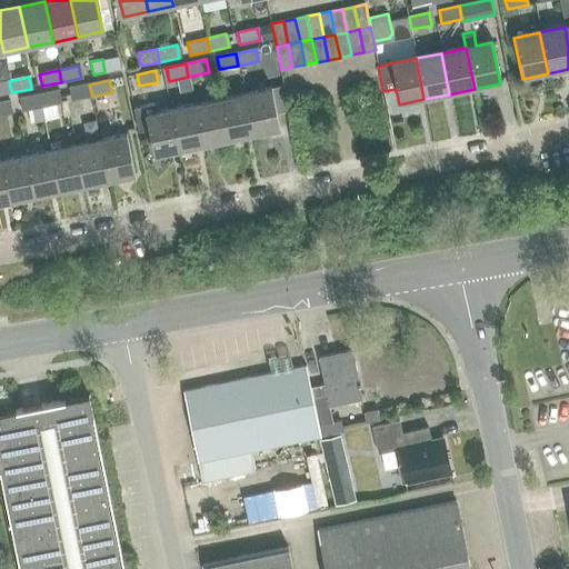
[(9,81),(0,82),(0,95),(11,92),(9,81)]
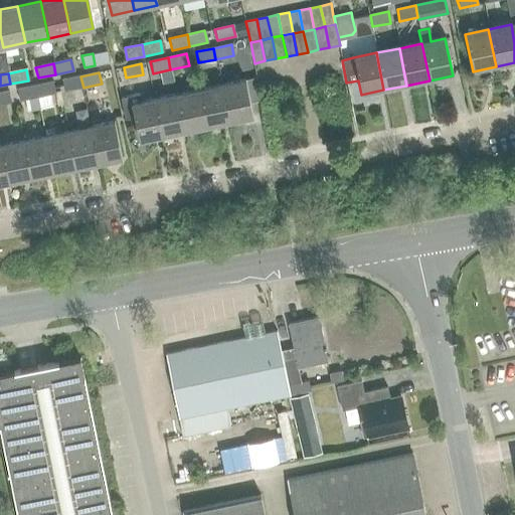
[(64,92),(83,88),(80,76),(62,80),(64,92)]
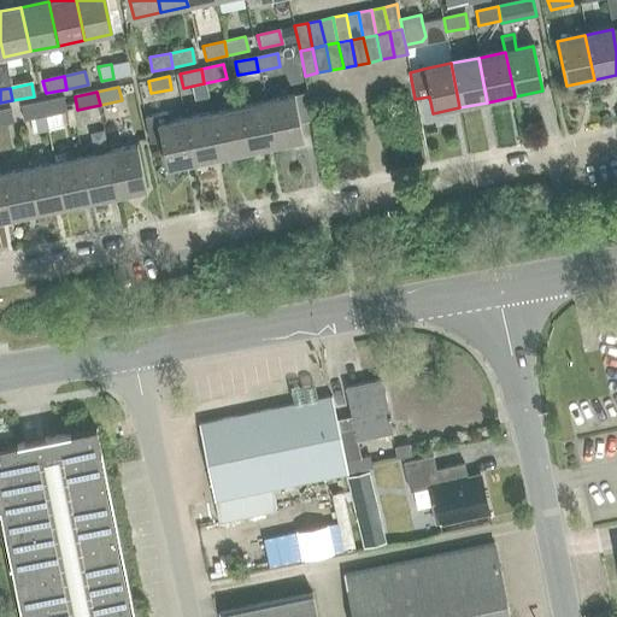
[(293,97),(265,103),(275,147),(301,141),(298,125),(293,98),(293,97)]
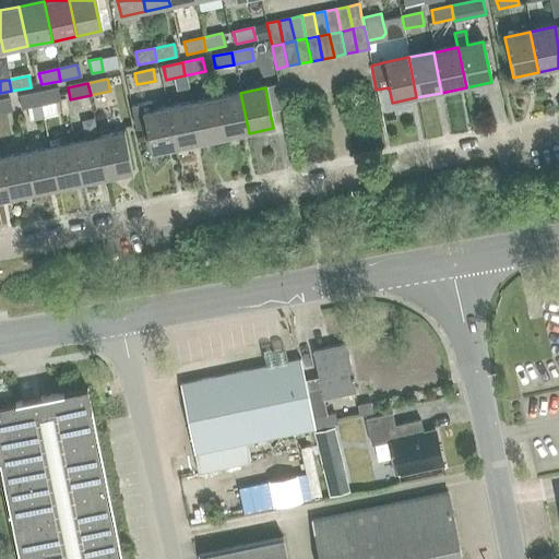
[(58,90),(37,94),(39,105),(60,100),(58,90)]
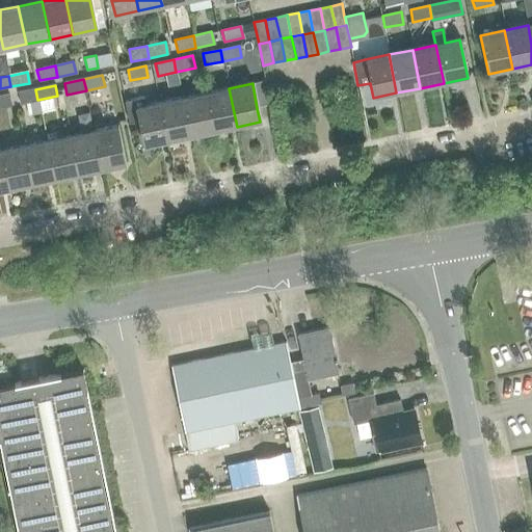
[(213,131),(237,127),(229,88),(205,94),(213,131)]
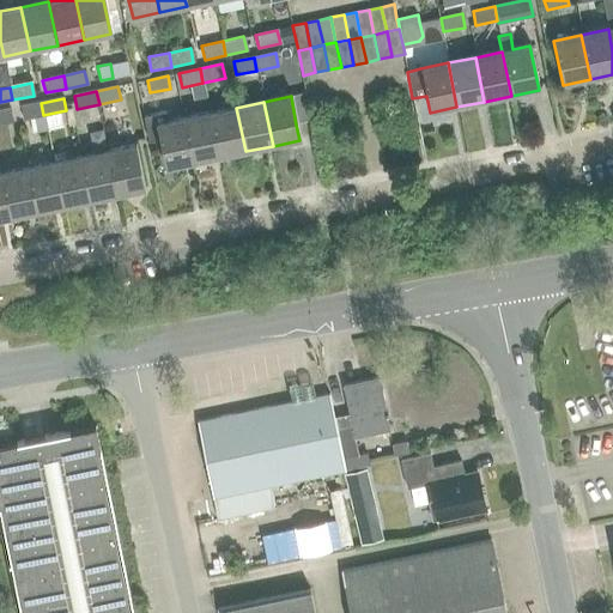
[(22,107),(24,120),(43,115),(41,103),(22,107)]
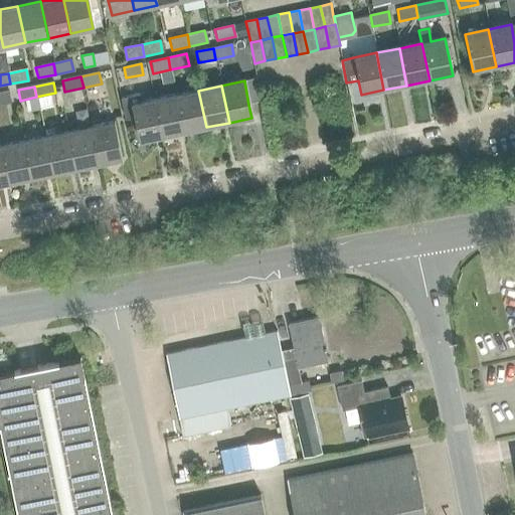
[(176,95),(183,132),(206,127),(198,91),(176,95)]
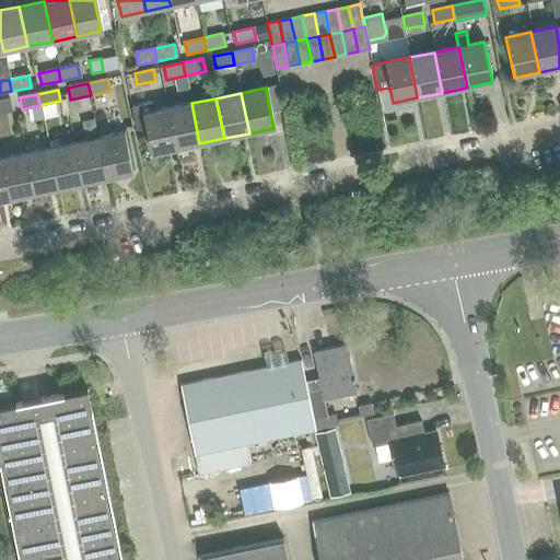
[(10,100),(0,101),(0,113),(12,111),(10,100)]
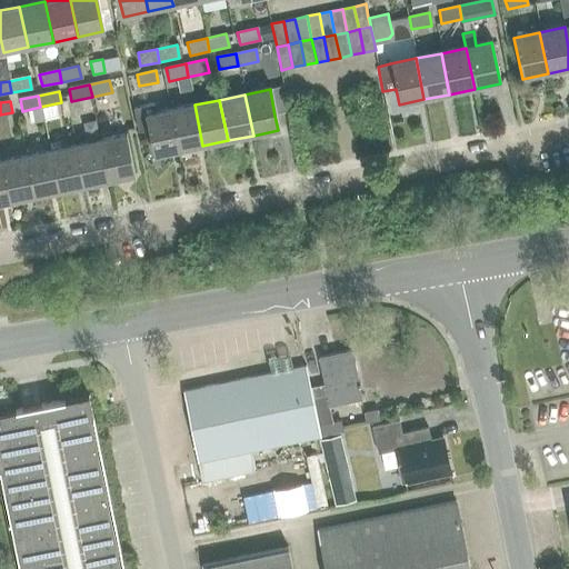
[(170,110),(156,113),(153,105),(132,109),(138,132),(147,130),(152,157),(178,151),(170,110)]
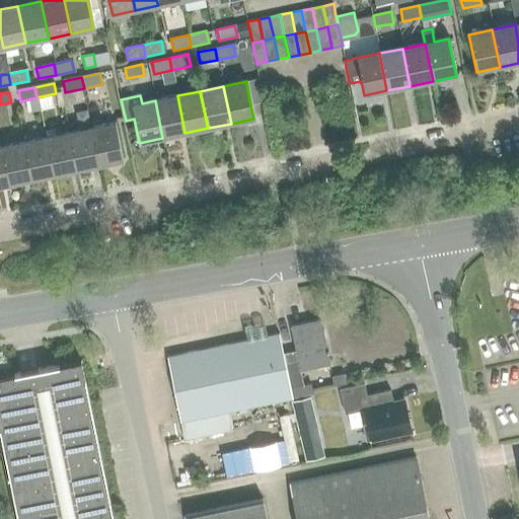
[(184,133),(177,95),(155,100),(162,138),(184,133)]
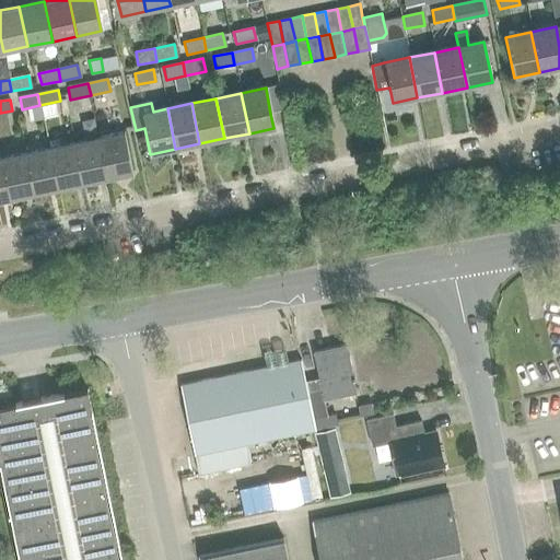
[(98,138),(107,178),(131,173),(123,132),(98,138)]
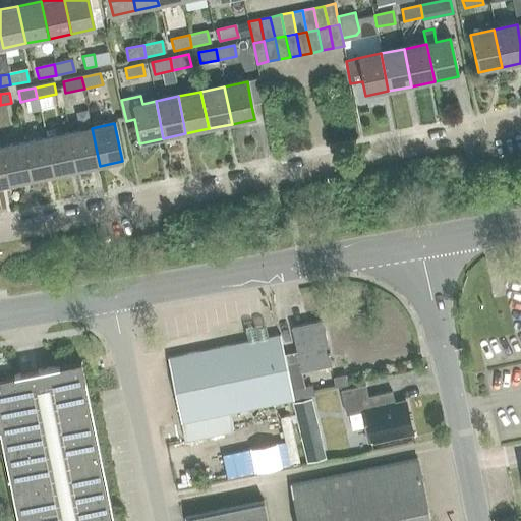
[(68,133),(76,170),(100,166),(92,128),(68,133)]
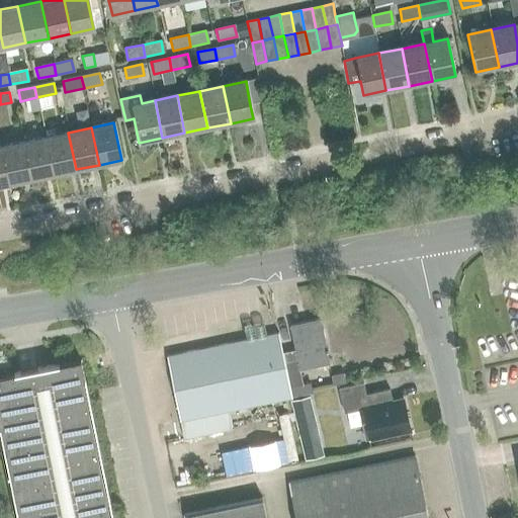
[(46,137),(53,174),(76,169),(68,133),(46,137)]
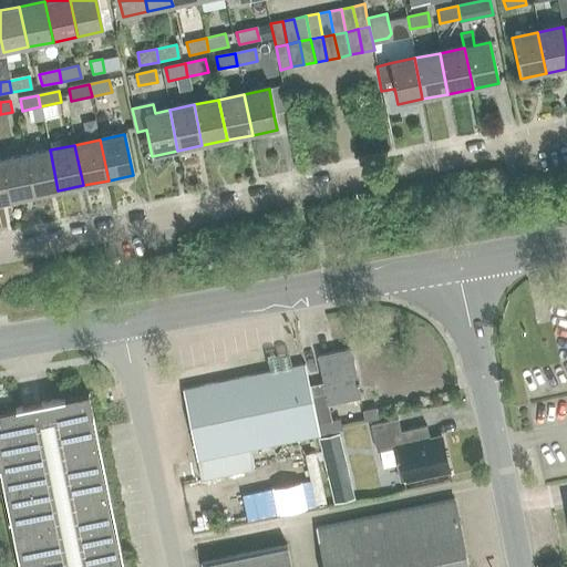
[(33,196),(58,191),(50,150),(24,155),(33,196)]
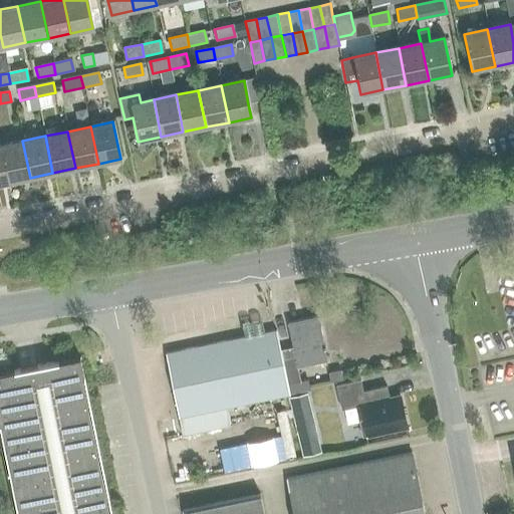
[(30,178),(22,141),(0,146),(0,149),(7,183),(30,178)]
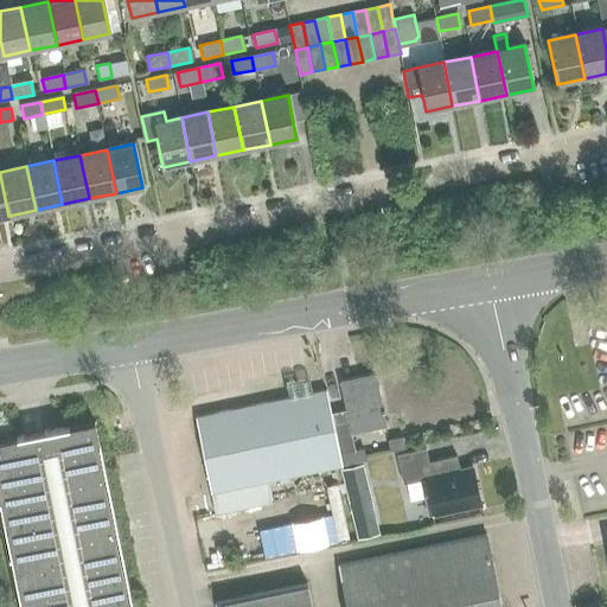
[(339,382),(347,422),(334,426),(340,453),(356,451),(351,428),(366,425),(368,429),(385,426),(375,375),(339,382)]
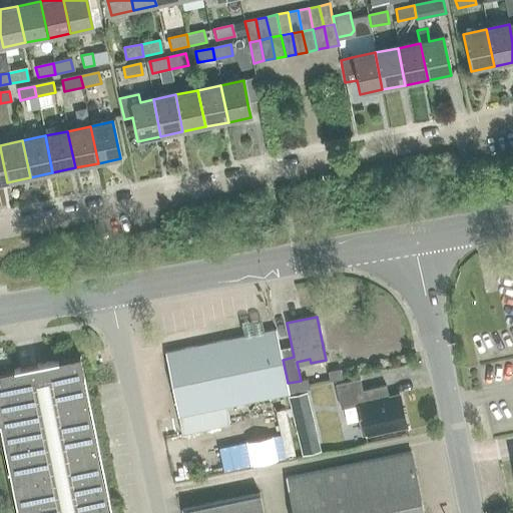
[(244,337),(166,353),(178,416),(180,426),(182,435),(231,425),(230,424),(227,406),(289,393),(276,331),(253,335),(251,323),(241,325),(244,337)]
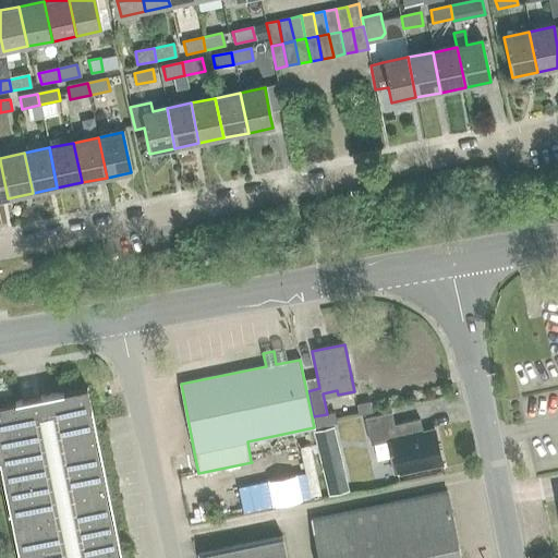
[(122,557),(87,388),(0,405),(0,469),(19,557),(122,557)]
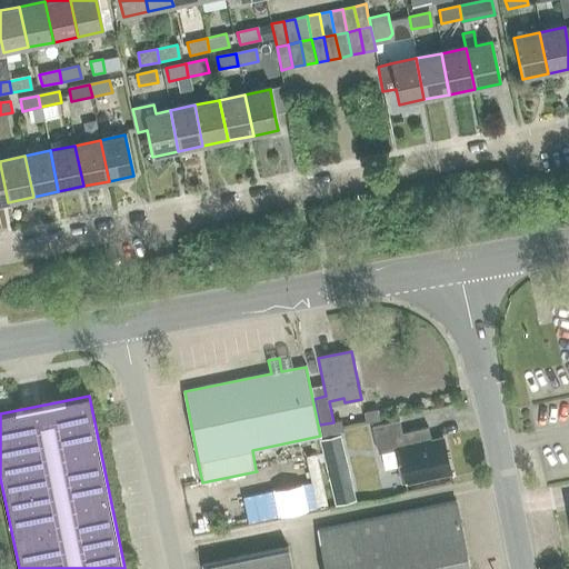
[(380,419),(377,409),(363,411),(366,422),(380,419)]
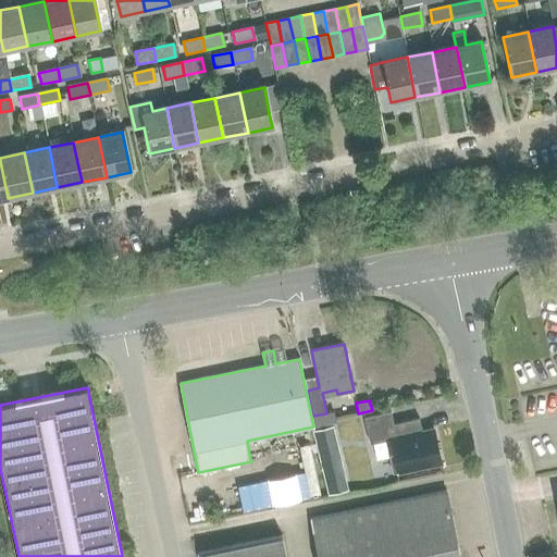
[(337,422),(334,411),(326,413),(312,416),(314,428),(337,422)]
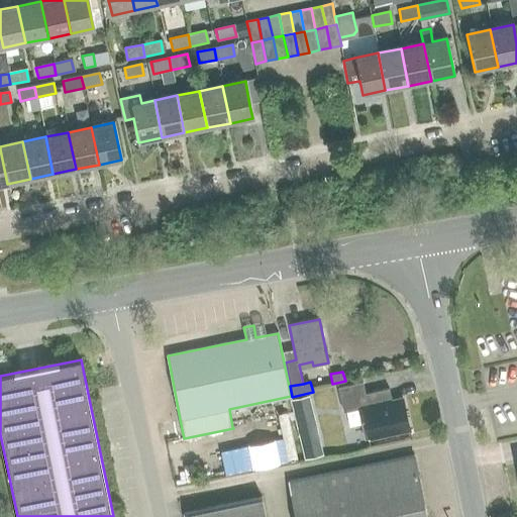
[(365,438),(408,429),(401,399),(391,402),(388,389),(365,394),(362,383),(338,388),(343,412),(363,408),(366,422),(362,423),(365,438)]
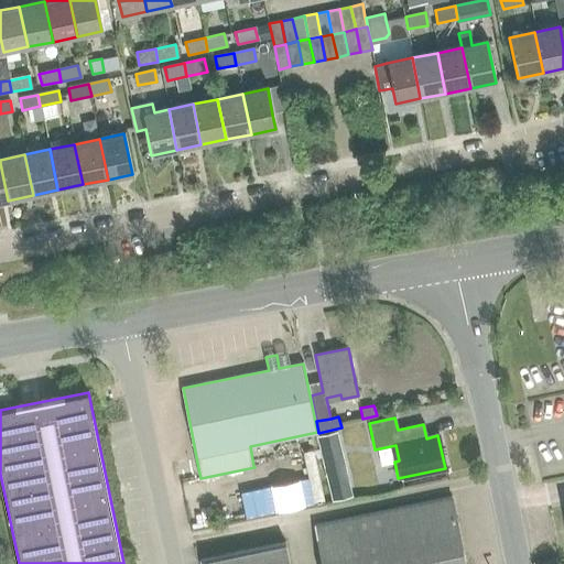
[(355,496),(339,431),(318,436),(334,500),(355,496)]
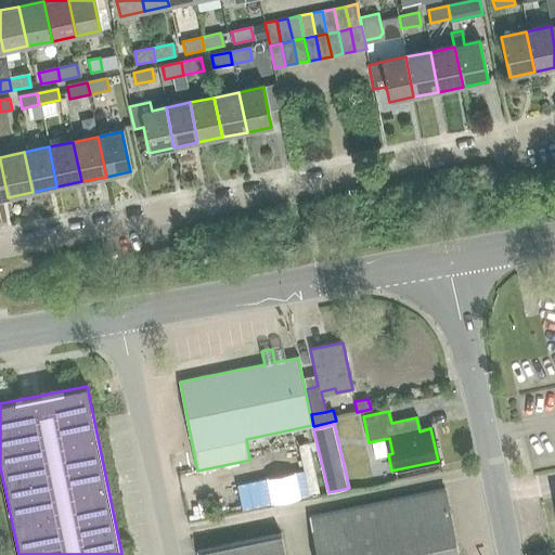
[(457,554),(444,489),(311,517),(319,554),(457,554)]
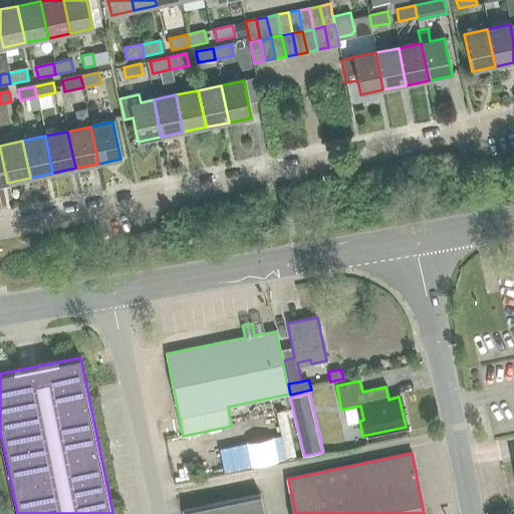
[(264,513),(260,495),(186,510),(187,513),(264,513)]
